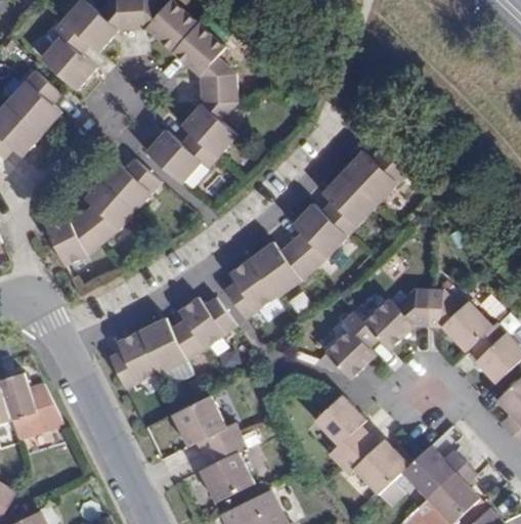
[(187,137),(215,160),(235,137),(218,122),(235,102),(234,73),(215,56),(224,47),(170,0),(167,0),(161,8),(150,0),(107,0),(97,13),(82,0),(80,0),(50,32),(57,39),(39,59),(77,92),(95,71),(81,56),(90,46),(98,54),(119,32),(145,31),(199,77),(199,105),(178,128),(187,137)]
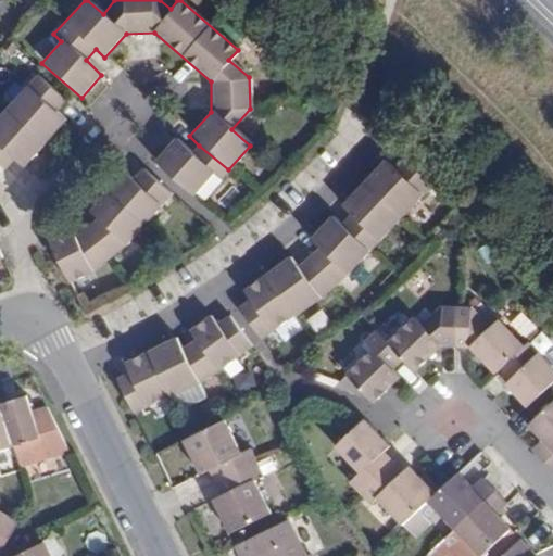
[(35,76),(0,114),(0,166),(4,171),(14,160),(23,167),(64,121),(55,112),(64,101),(35,76)]
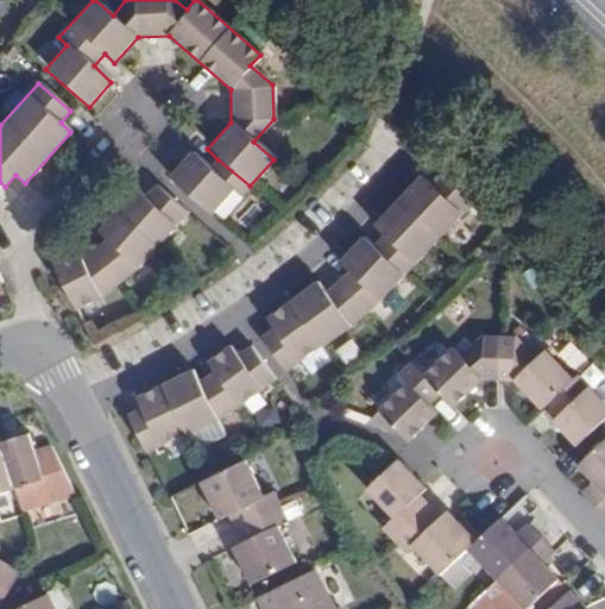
[(240,196),(250,186),(218,159),(209,170),(190,155),(169,179),(212,217),(233,190),(240,196)]
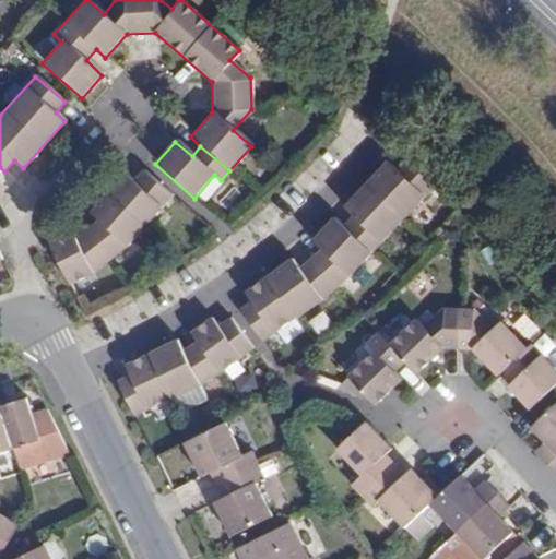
[(429,182),(403,158),(393,168),(386,162),(342,209),(351,216),(341,226),(332,217),(310,241),(319,249),(300,269),(292,260),(245,295),(251,302),(239,311),(258,336),(333,284),(429,182)]
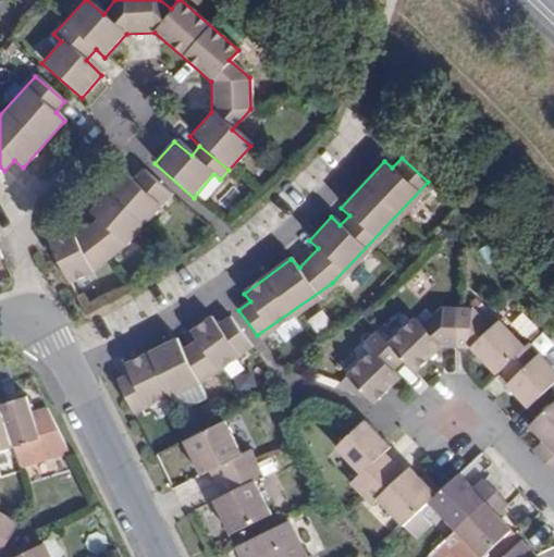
[(46,242),(56,259),(69,286),(91,275),(127,246),(170,196),(140,170),(130,182),(122,175),(88,213),(94,221),(73,237),(69,231),(46,242)]
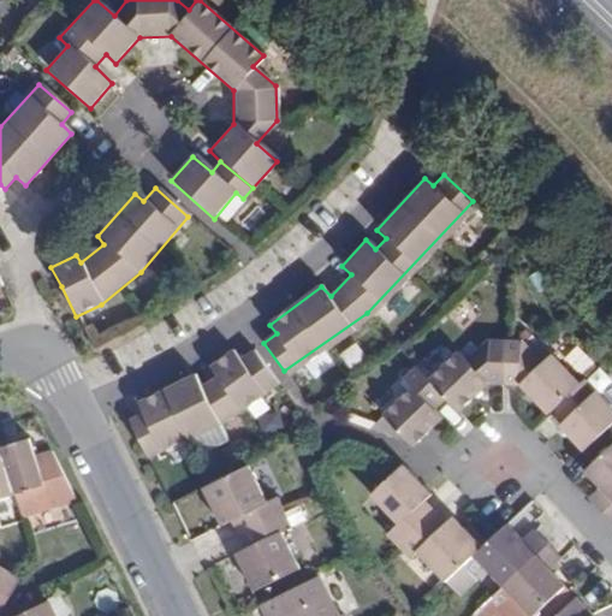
[(524,329),(514,341),(520,341),(528,349),(536,341),(524,329)]
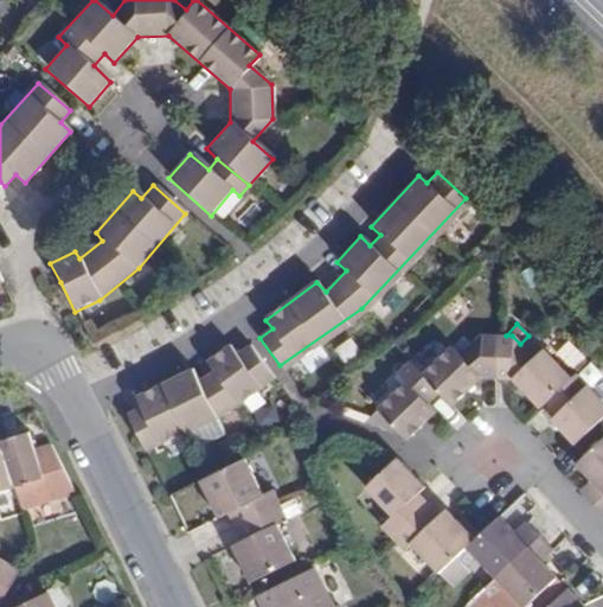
[(496,378),(496,336),(479,336),(459,355),(450,345),(421,372),(438,393),(450,404),(480,378),(496,378)]
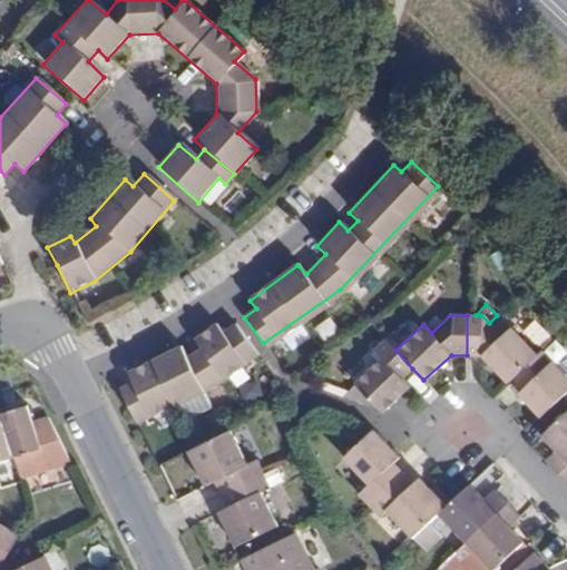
[(511,377),(535,355),(510,330),(502,337),(489,323),(481,315),(476,315),(467,315),(467,355),(480,356),(505,383),(511,377)]
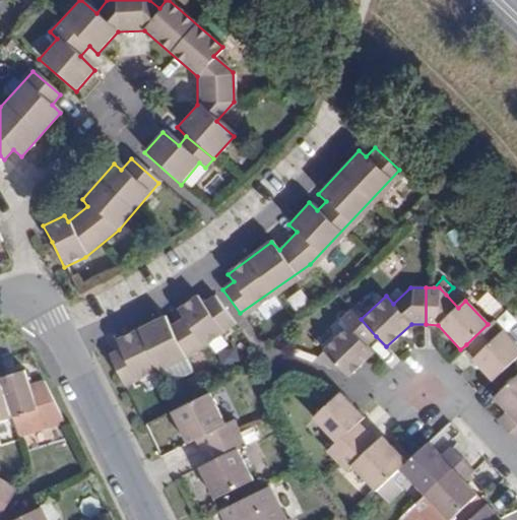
[(458,308),(465,301),(453,287),(446,295),(458,308)]
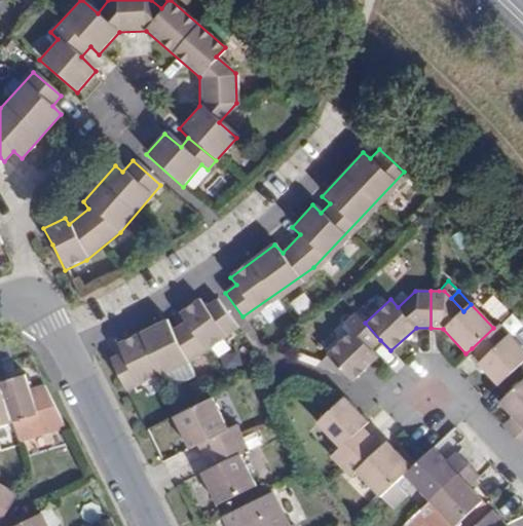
[(303,293),(288,302),(296,316),(311,307),(303,293)]
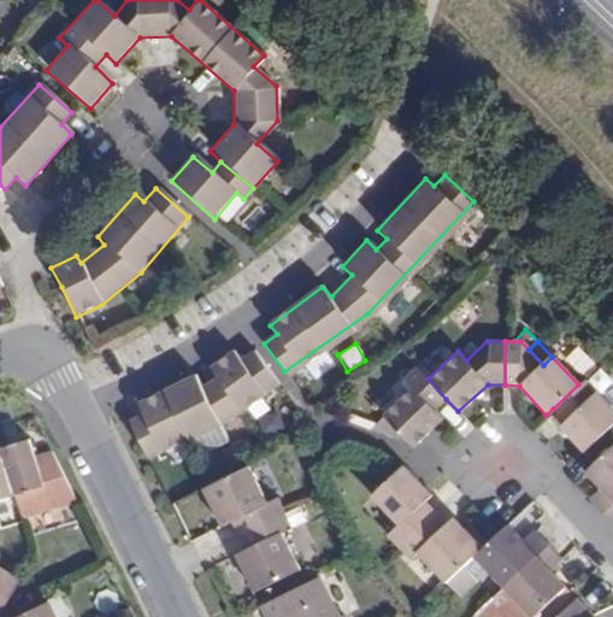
[(143,417),(129,424),(147,460),(187,441),(219,427),(236,418),(278,387),(253,352),(240,362),(234,353),(210,370),(217,380),(201,389),(195,377),(137,405),(143,417)]
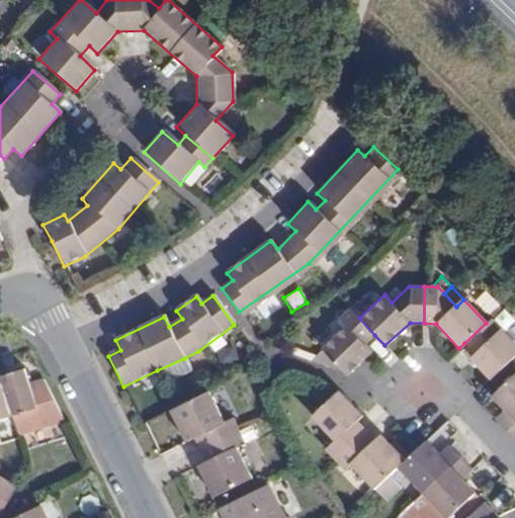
[(359,318),(350,309),(340,318),(349,328),(324,350),(331,358),(347,375),(371,352),(363,345),(374,335),(359,318)]
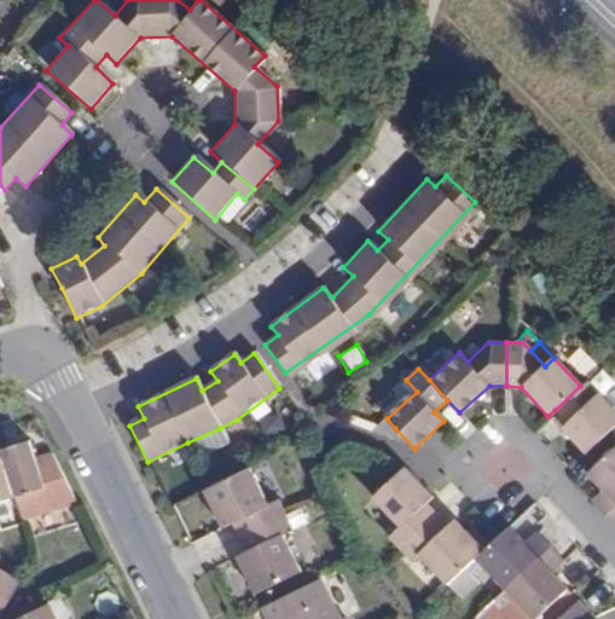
[(585,453),(586,452),(614,424),(614,411),(586,381),(580,386),(555,410),(567,422),(561,428),(585,453)]
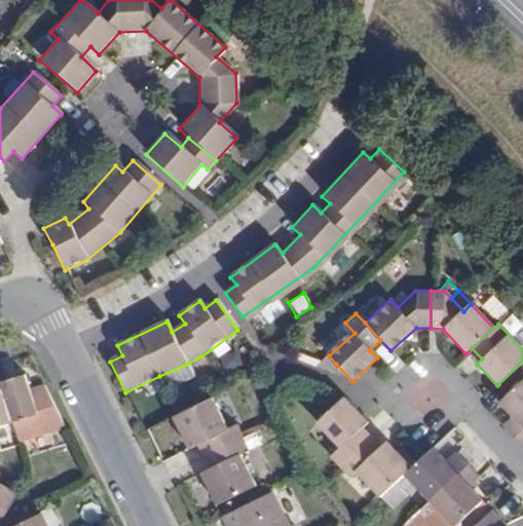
[(336,364),(329,355),(321,364),(332,368),(336,364)]
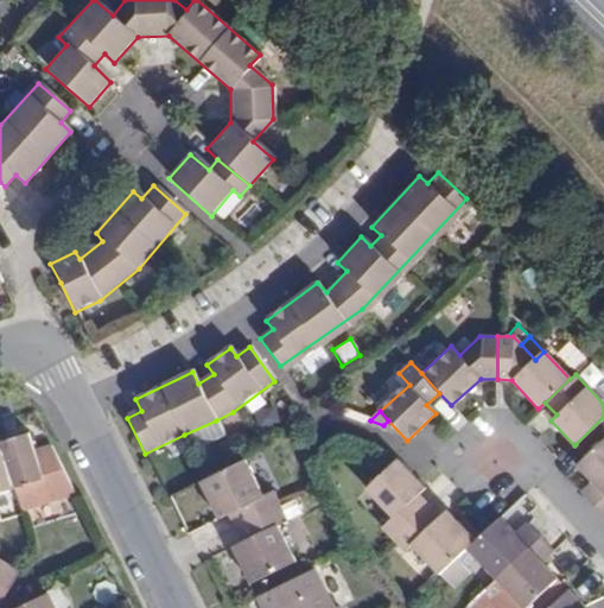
[(224,438),(216,420),(184,435),(194,453),(224,438)]
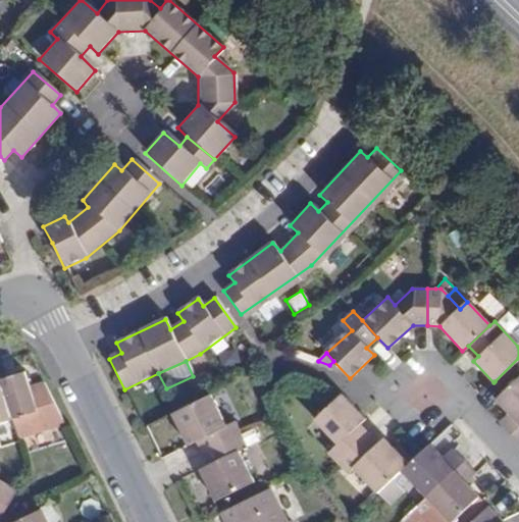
[(36,410),(30,392),(28,385),(22,371),(0,377),(0,384),(10,417),(36,410)]
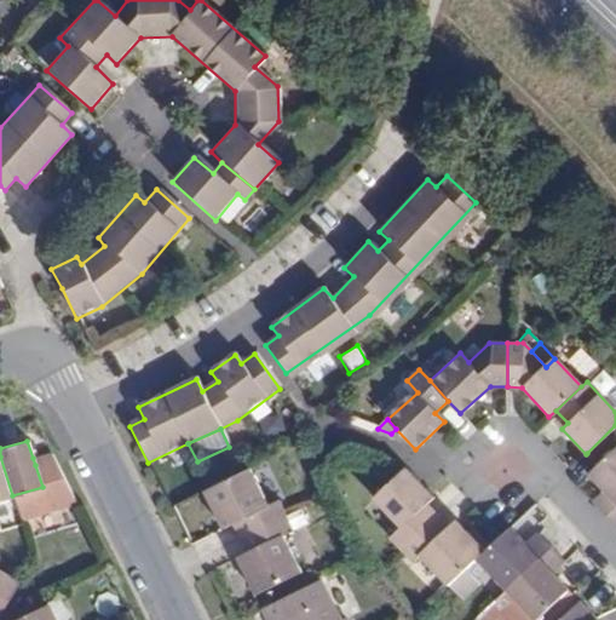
[(603,516),(615,503),(615,449),(598,466),(588,476),(602,492),(591,501),(603,516)]
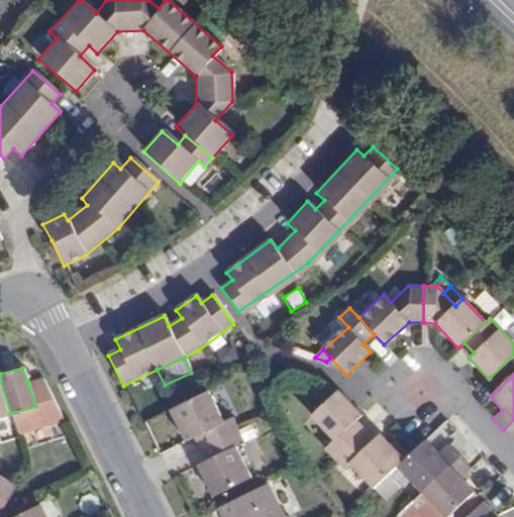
[(35,406),(10,413),(17,434),(62,420),(41,378),(27,382),(29,388),(35,406)]
